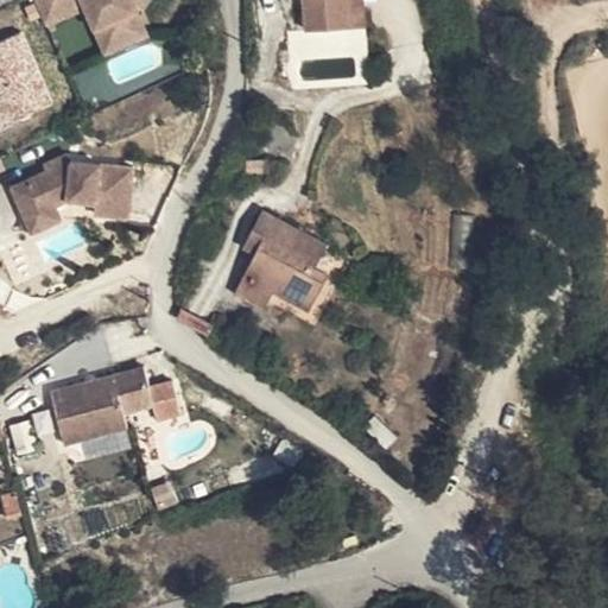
[(30,0),(37,14),(67,1),(69,0),(30,0)]
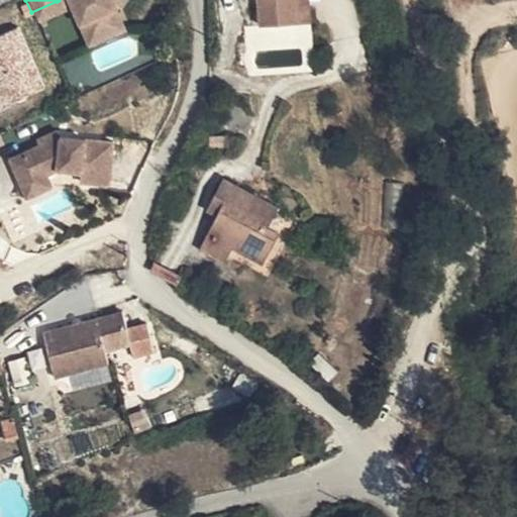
[(122,0),(59,0),(57,1),(31,12),(37,24),(71,10),(83,35),(113,22),(109,15),(122,0)]
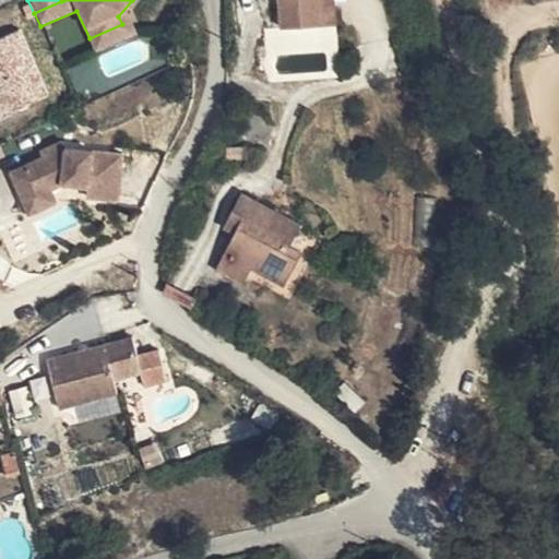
[(280,0),(282,30),(322,25),(320,0),(280,0)]
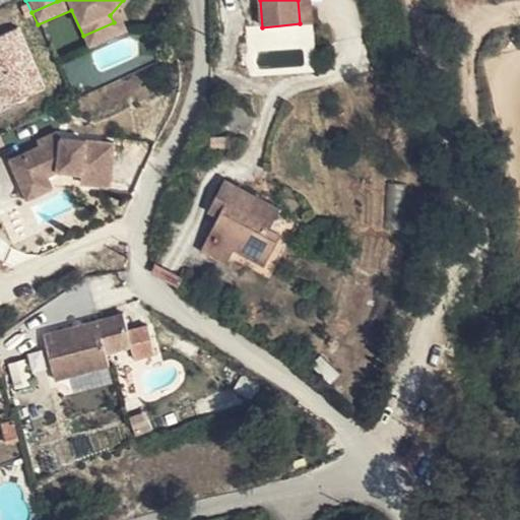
[(310,0),(298,0),(300,23),(313,22),(310,0)]
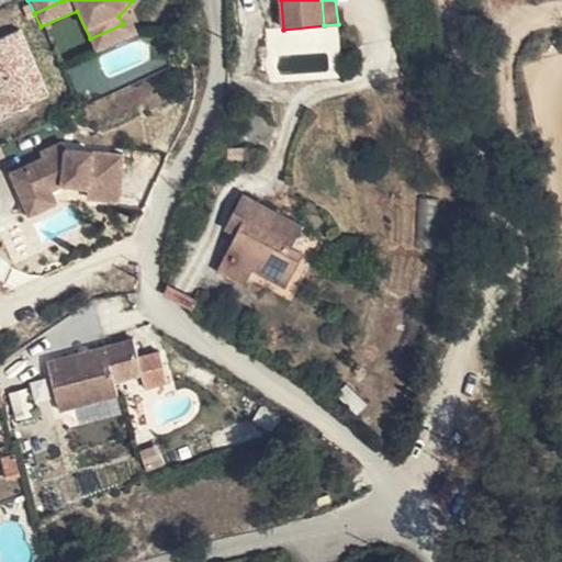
[(23,24),(0,34),(0,102),(6,113),(55,90),(23,24)]
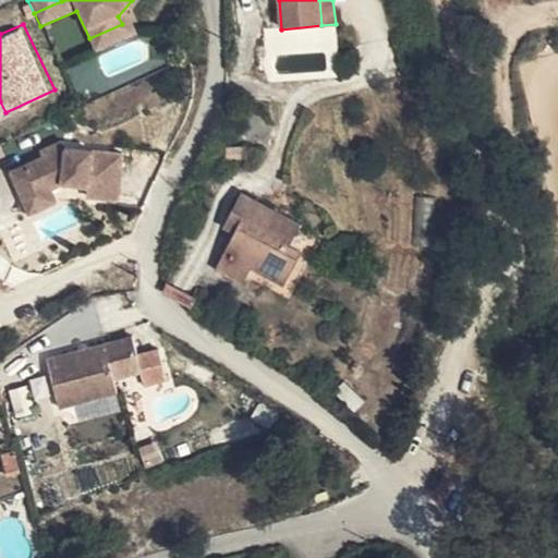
[(129,36),(122,24),(89,38),(95,51),(129,36)]
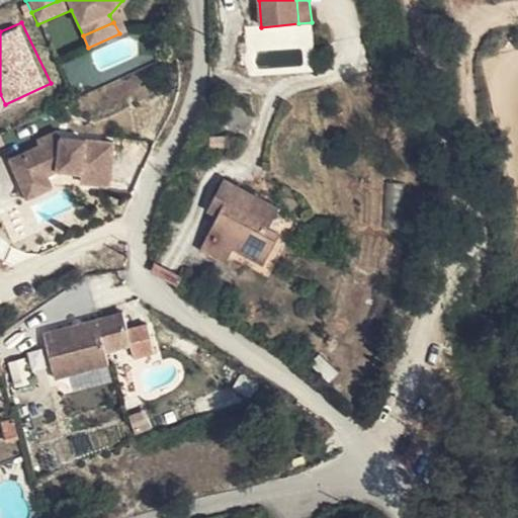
[(254,123),(247,119),(243,127),(251,132),(254,123)]
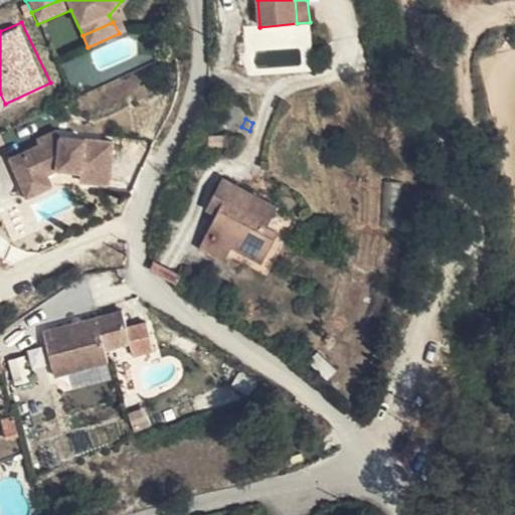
[(17,182),(41,170),(55,164),(76,162),(75,176),(105,180),(110,140),(56,134),(53,127),(33,136),(35,141),(6,155),(17,182)]
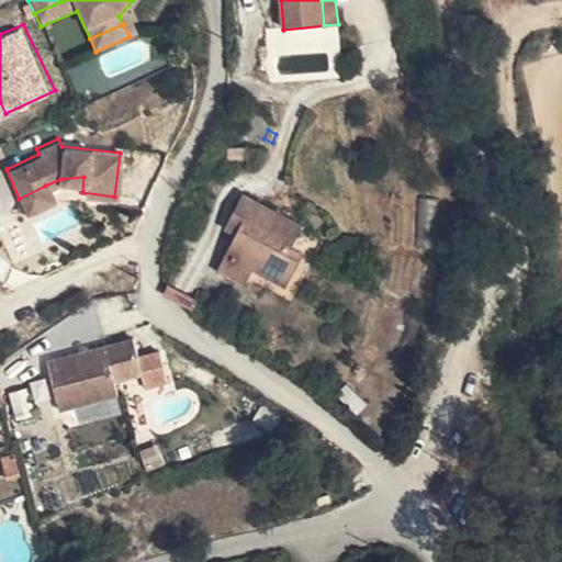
[(51,198),(45,186),(19,199),(24,210),(51,198)]
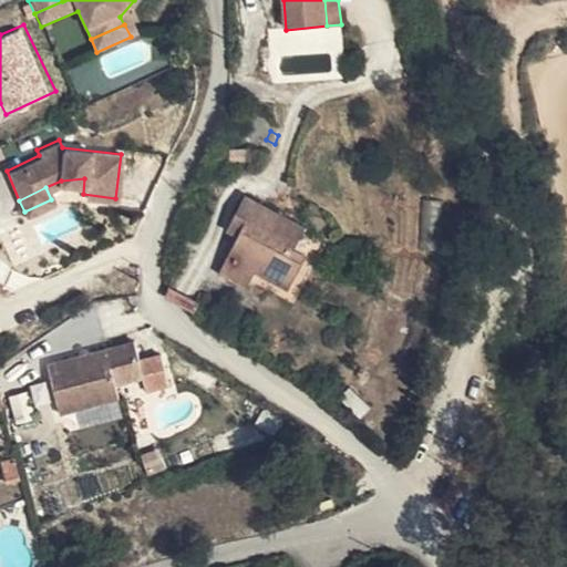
[(303,229),(244,199),(233,220),(244,226),(239,236),(220,272),(246,287),(255,271),(288,289),(305,256),(294,250),(302,234),(303,229)]
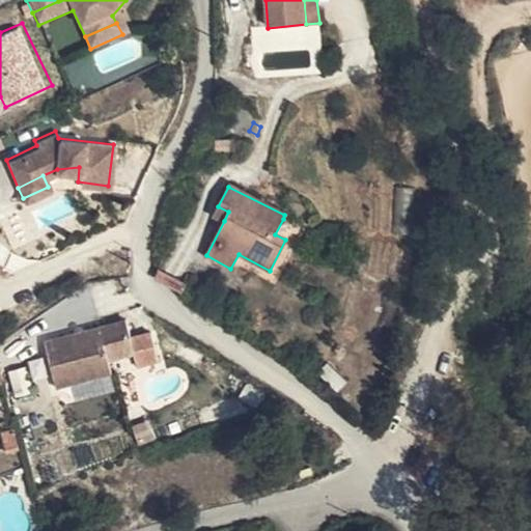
[(228,212),(218,206),(214,216),(224,221),(228,212)]
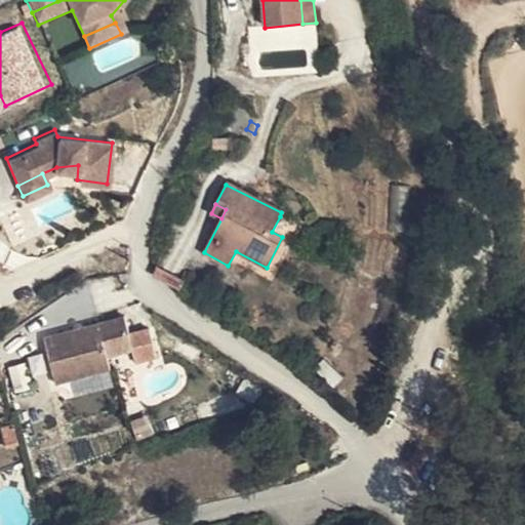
[(152,275),(178,290),(184,281),(156,267),(152,275)]
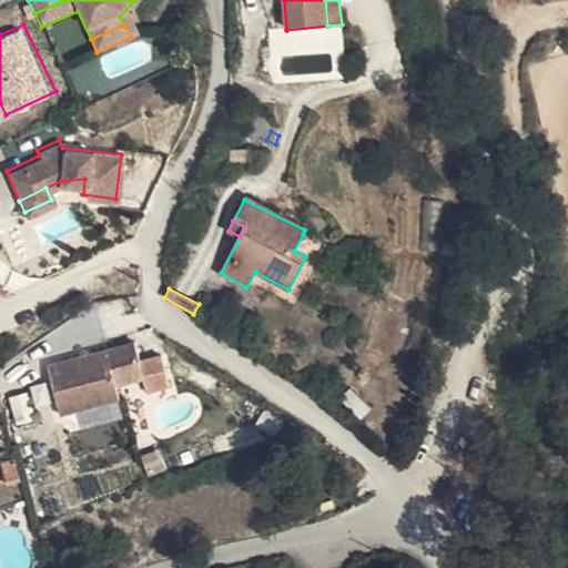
[(169,386),(161,356),(140,363),(134,343),(47,367),(60,416),(120,401),(115,386),(142,379),(146,394),(169,386)]
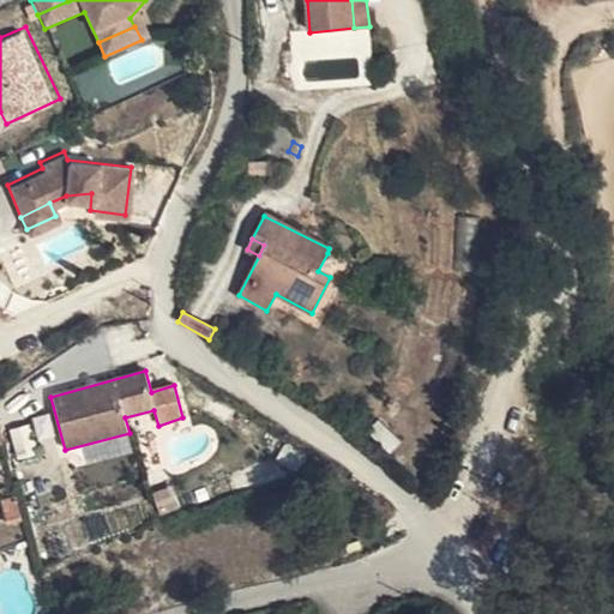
[(22,518),(16,498),(2,501),(8,522),(22,518)]
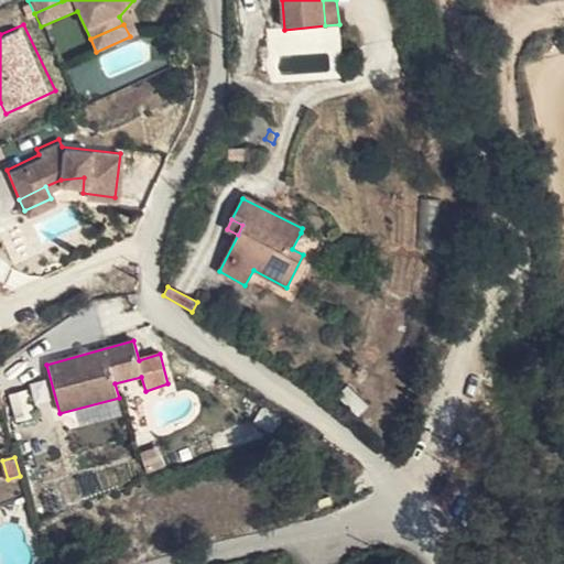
All buildings are outlined.
